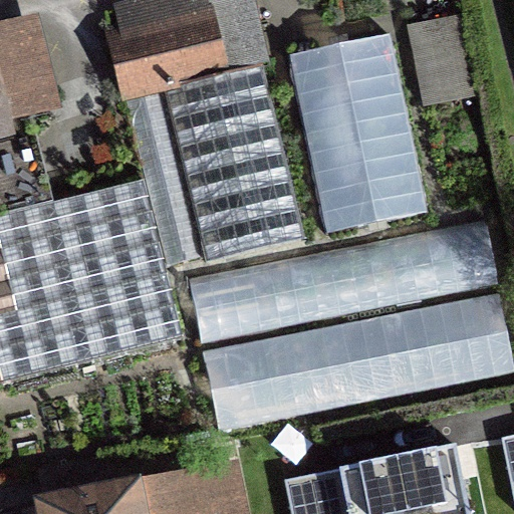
[(256,0),(133,0),(113,4),(118,25),(103,28),(120,104),(126,102),(165,266),(203,257),(204,263),(309,239),(273,80),(267,81),(263,64),(271,63),(256,0)]
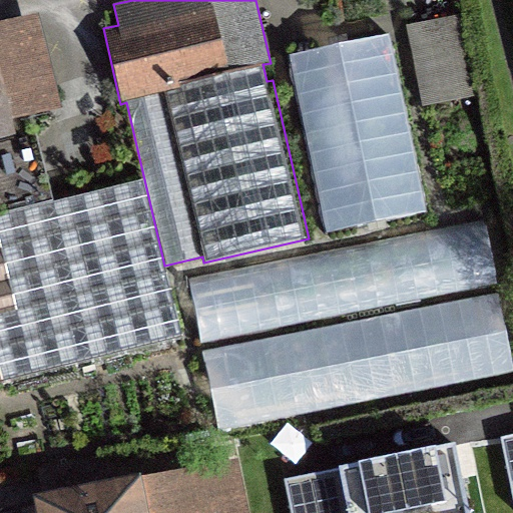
[(406,27),(423,109),(477,98),(461,16),(406,27)]
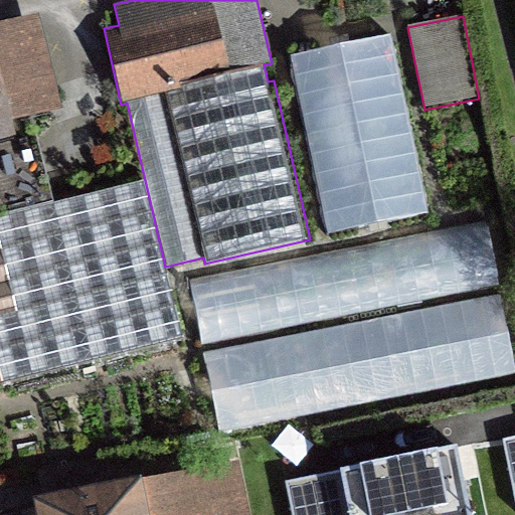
[(24,22),(0,28),(0,123),(11,121),(8,111),(45,101),(24,22)]
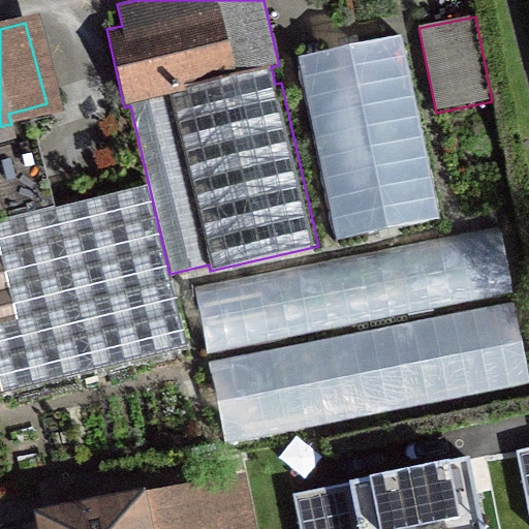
[(442,221),(404,36),(298,58),(337,243),(442,221)]
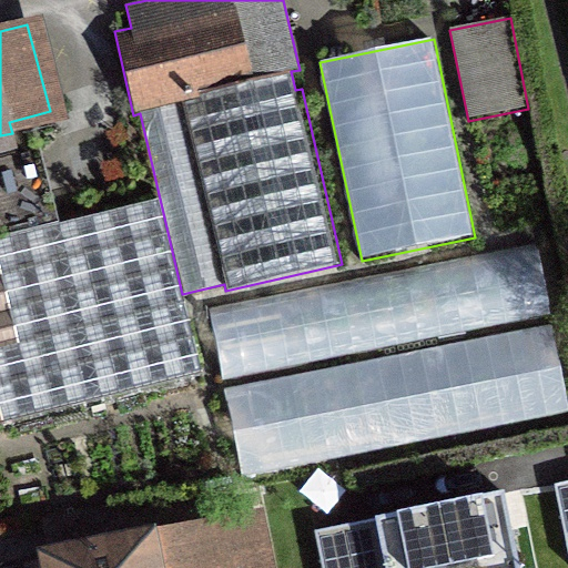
[(0,242),(0,293),(13,348),(0,351),(0,427),(199,379),(155,204),(0,242)]
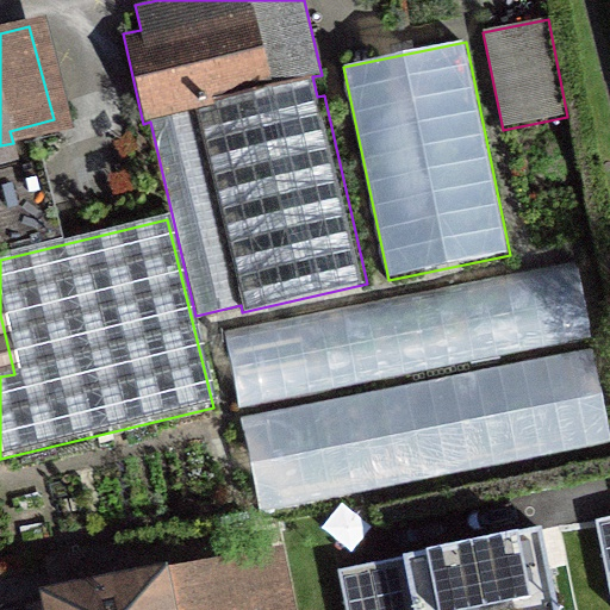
[(592,340),(577,260),(223,329),(238,408),(592,340)]
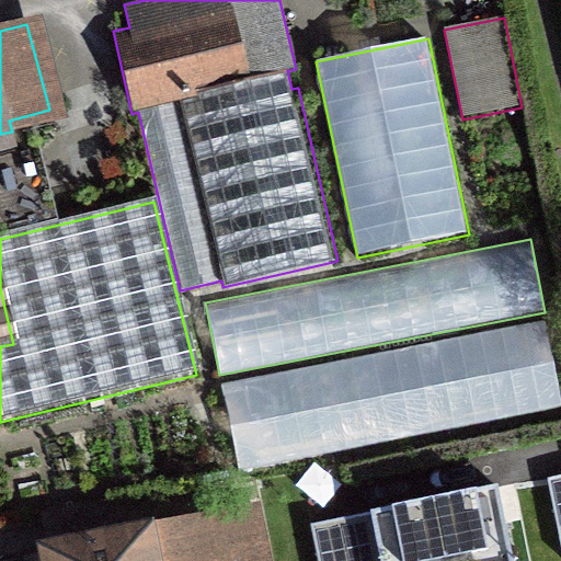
[(0,346),(13,344),(0,289),(0,346)]
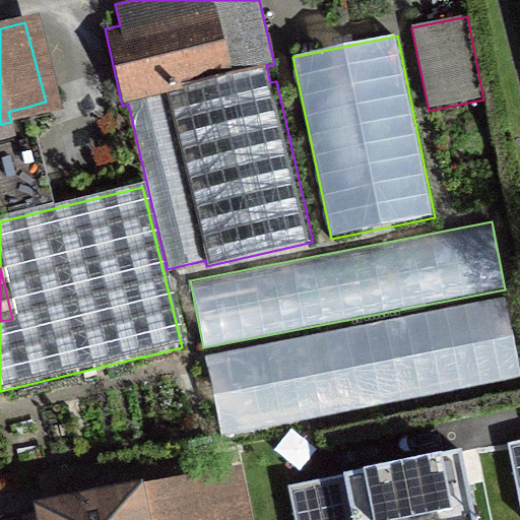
[(221,437),(519,378),(519,360),(507,296),(205,354),(221,437)]
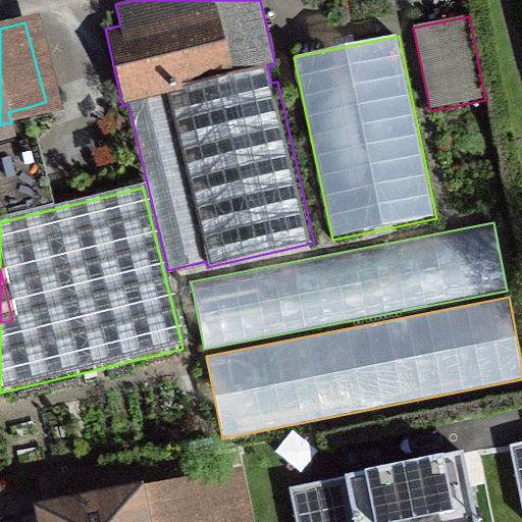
[(521,441),(508,446),(520,505),(521,504),(521,441)]
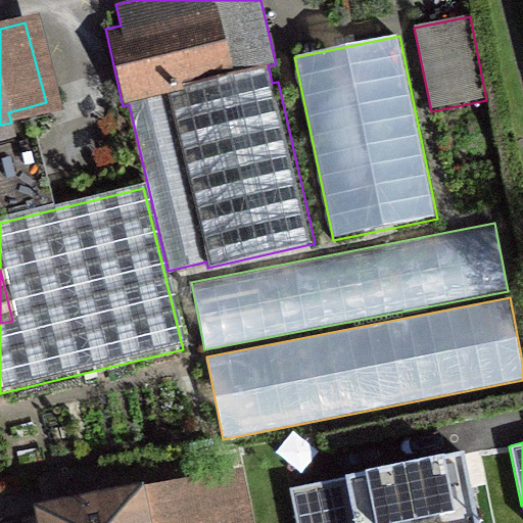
[(479,522),(464,453),(288,489),(295,522),(479,522)]
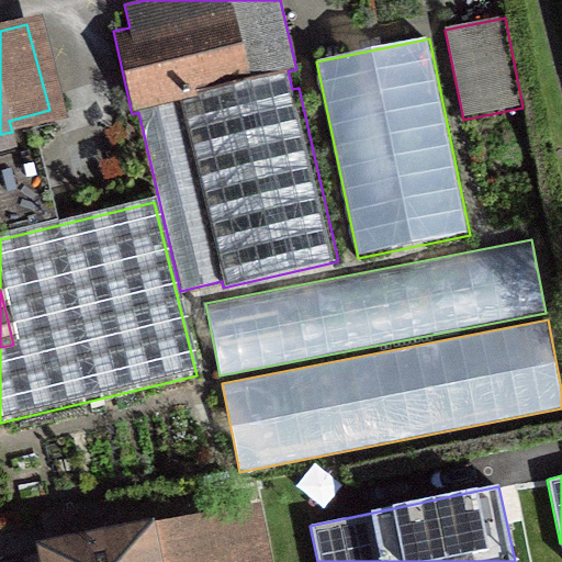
[(47,546),(36,548),(38,561),(272,561),(260,501),(117,529),(111,501),(41,515),(47,546)]
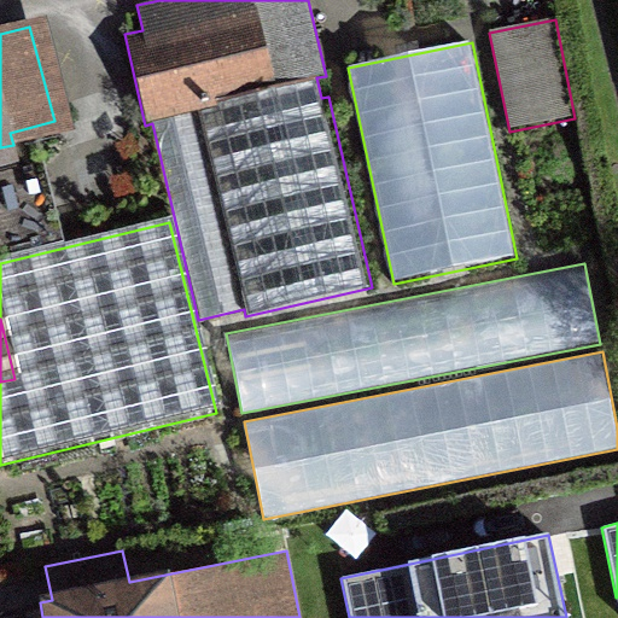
All buildings are outlined.
